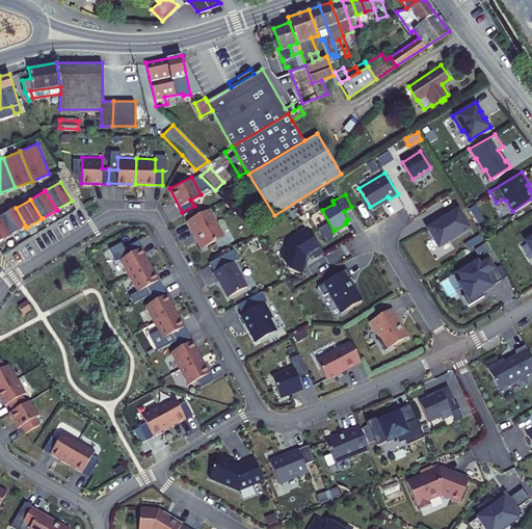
[(25,226),(16,208),(15,206),(0,215),(11,233),(25,226)]
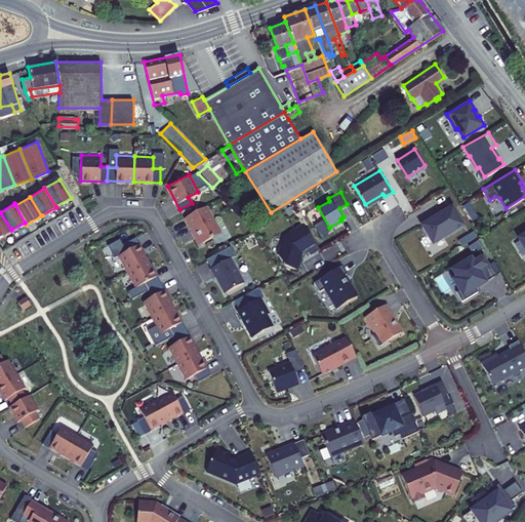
[(421,223),(432,241),(462,224),(451,203),(443,208),(445,211),(440,214),(439,212),(421,223)]
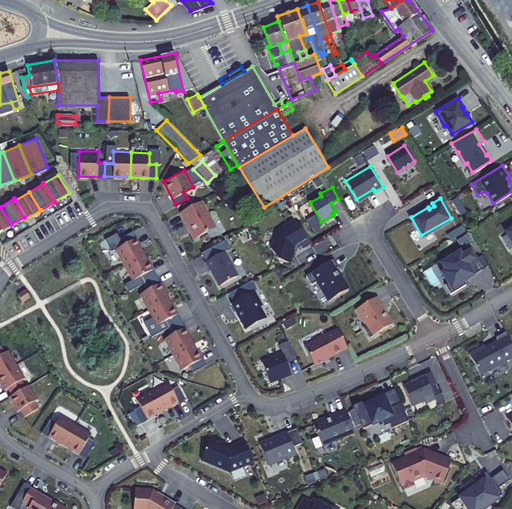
[(195,237),(215,226),(200,199),(179,210),(185,222),(187,221),(195,237)]
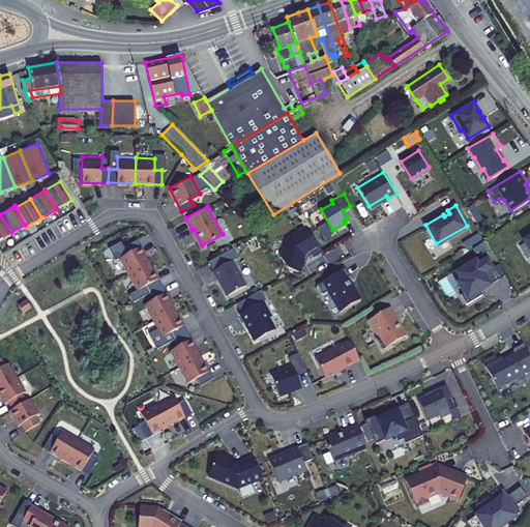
[(11,233),(0,214),(0,238),(3,237),(3,238),(11,233)]
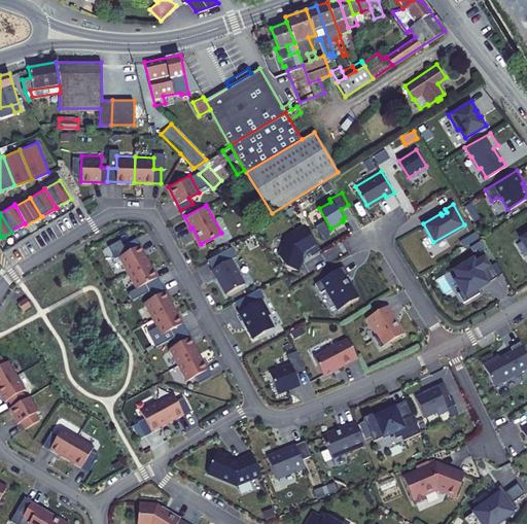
[(320,249),(304,223),(284,237),(278,254),(287,266),(297,269),(304,251),(308,248),(312,254),(320,249)]
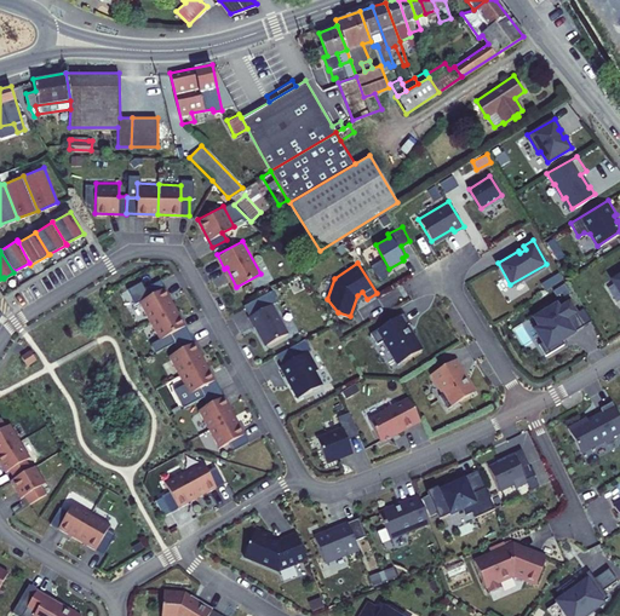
[(144,287),(149,294),(164,287),(160,278),(144,287)]
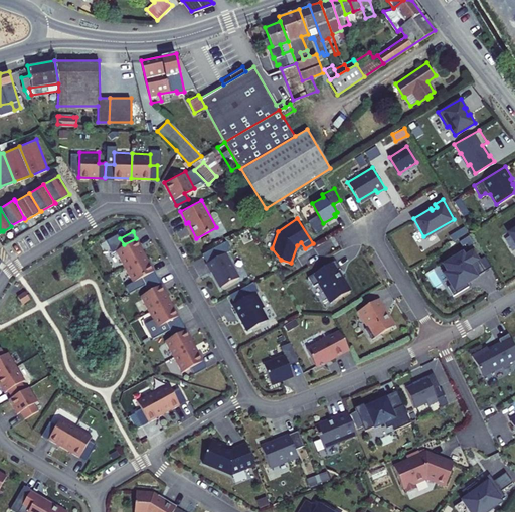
[(112,251),(115,249),(124,244),(120,238),(117,232),(105,239),(112,251)]
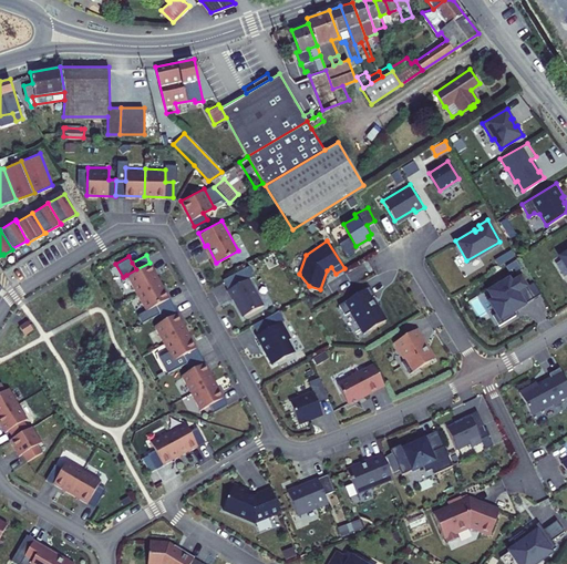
[(150,263),(136,269),(126,275),(136,293),(160,279),(150,263)]
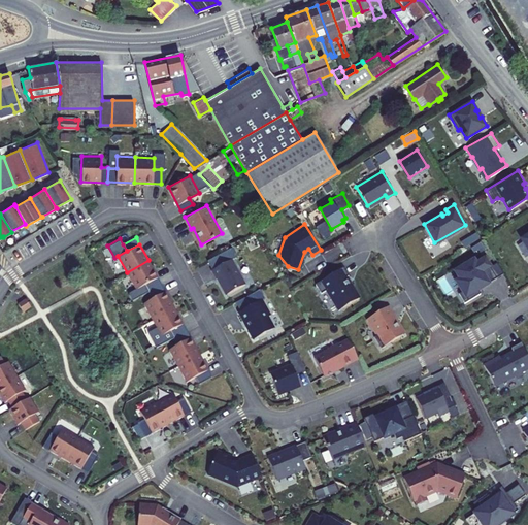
[(244,283),(226,250),(207,259),(226,293),(244,283)]
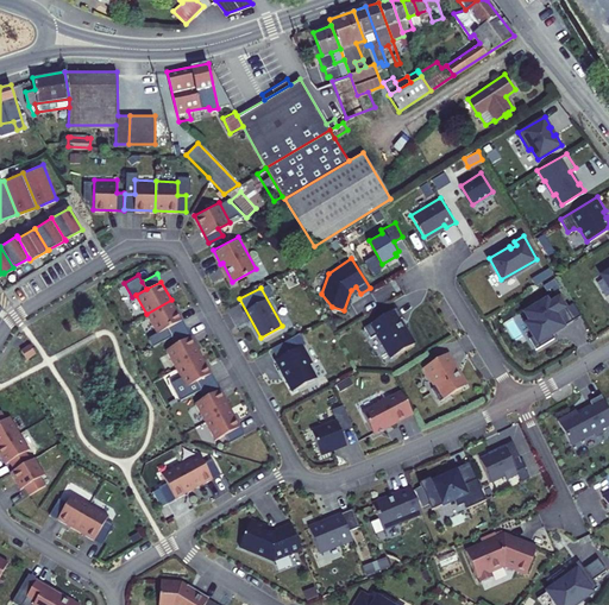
[(559,295),(548,301),(544,292),(535,298),(538,303),(526,312),(531,320),(527,322),(534,334),(529,338),(535,347),(553,336),(550,329),(556,326),(557,328),(581,314),(572,301),(566,306),(559,295)]
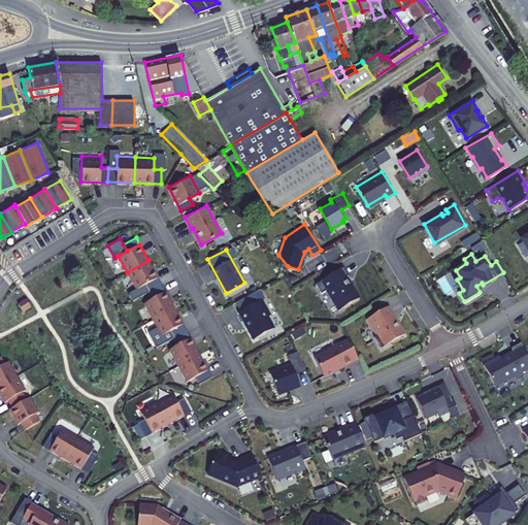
[(136,288),(144,284),(158,276),(149,260),(127,272),(136,288)]
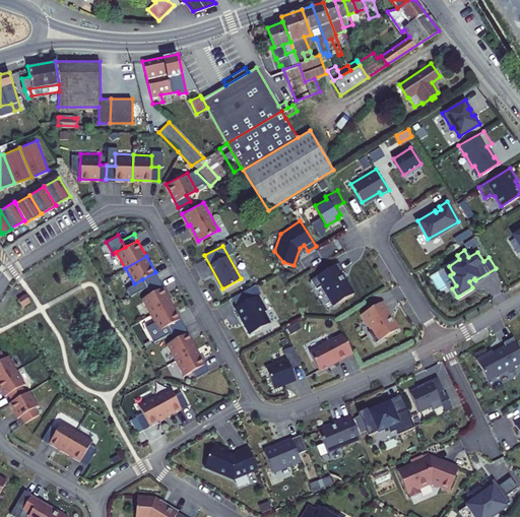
[(345,282),(339,272),(343,270),(338,261),(310,278),(315,286),(322,282),(328,293),(326,294),(333,305),(353,293),(346,281),(345,282)]
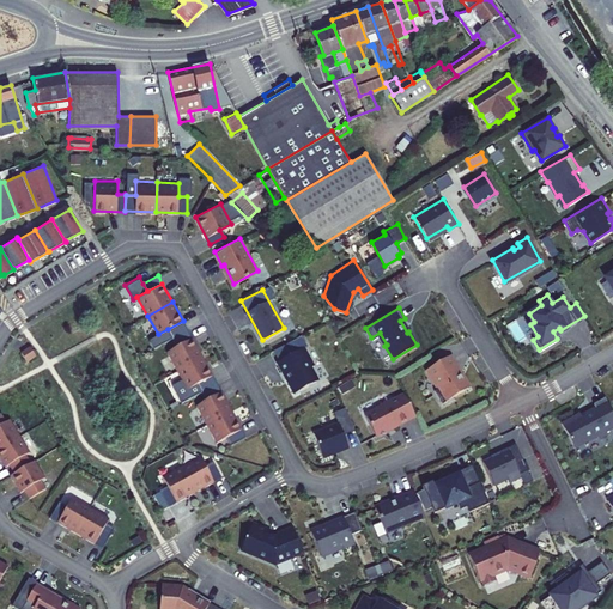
[(183,321),(168,329),(173,336),(187,329),(183,321)]
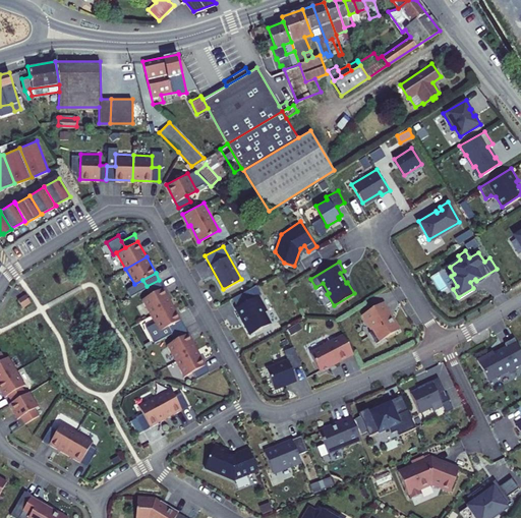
[(131,295),(147,286),(142,280),(134,284),(127,288),(131,295)]
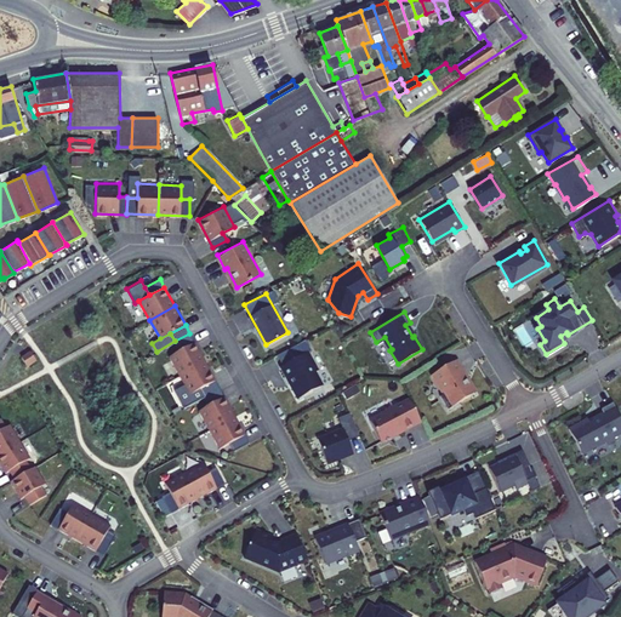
[(180,349),(194,341),(189,333),(175,341),(180,349)]
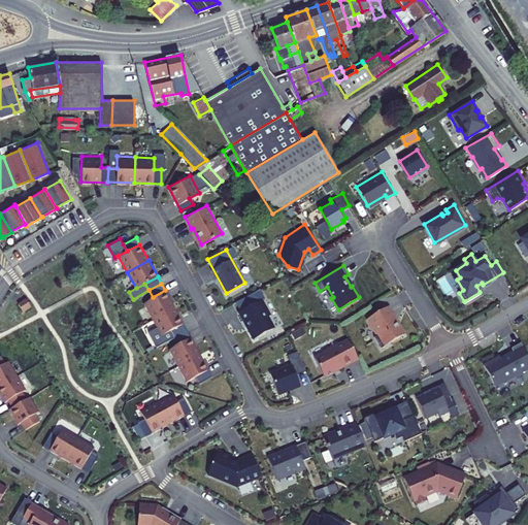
[(260,287),(235,300),(240,309),(237,312),(242,321),(245,320),(254,336),(272,326),(266,316),(269,314),(261,298),(264,296),(260,287)]
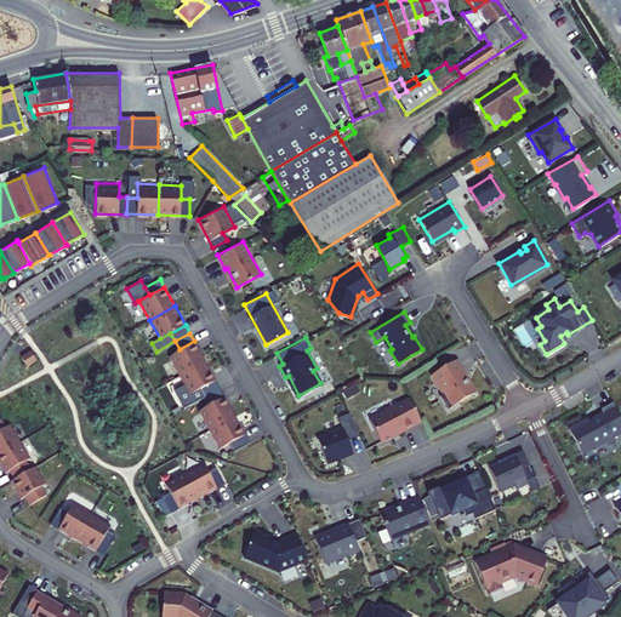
[(205,360),(194,341),(180,349),(169,355),(178,373),(205,360)]
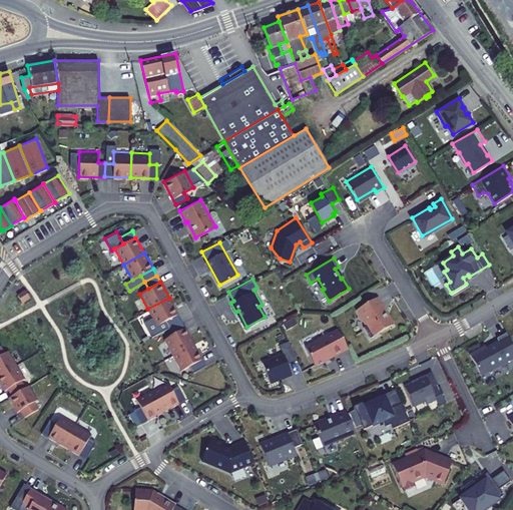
[(17,294),(22,302),(29,297),(25,290),(17,294)]
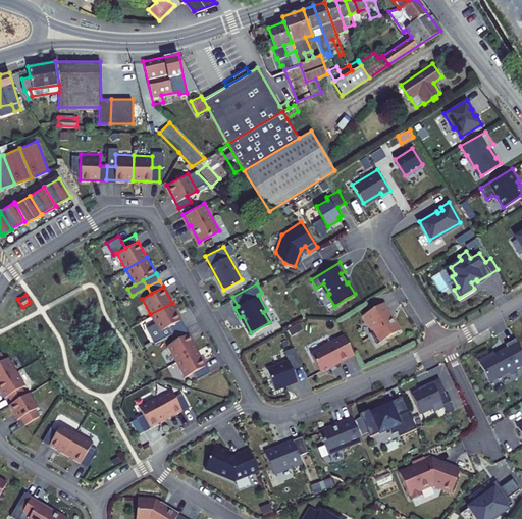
[(399,328),(387,311),(389,309),(384,301),(367,311),(371,317),(368,319),(374,328),(369,331),(376,343),(399,328)]
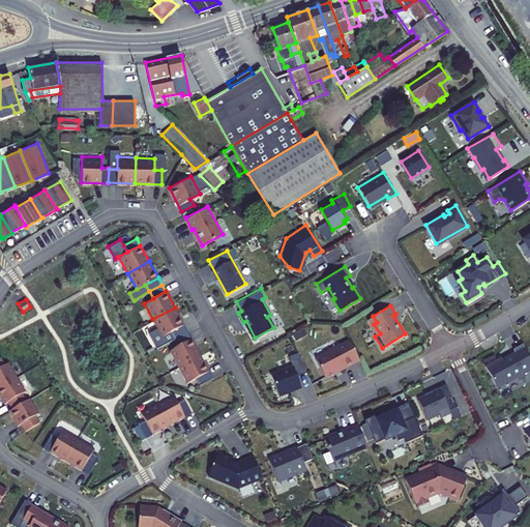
[(171,330),(183,323),(175,308),(152,319),(162,335),(171,330)]
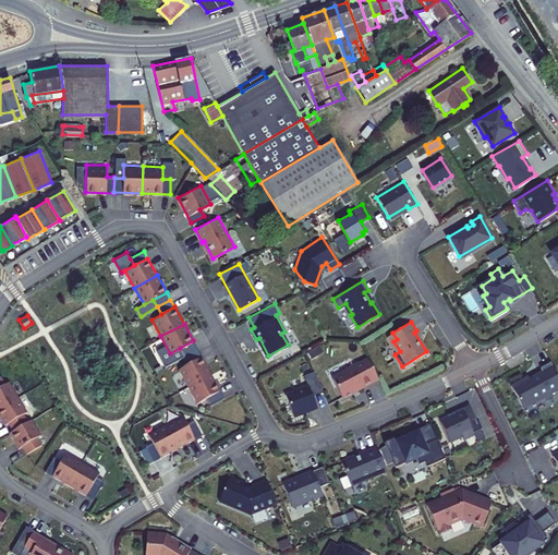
[(197,348),(193,340),(180,348),(183,356),(197,348)]
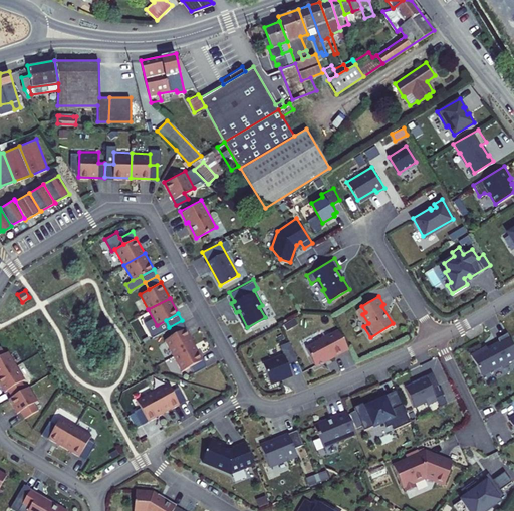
[(169,327),(173,334),(186,327),(182,320),(169,327)]
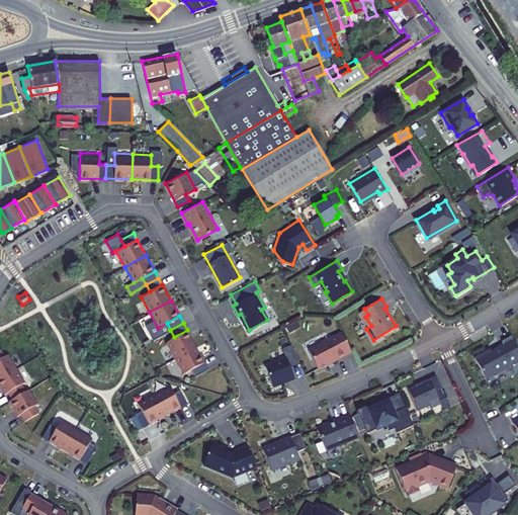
[(195,345),(187,330),(174,337),(165,342),(174,357),(195,345)]
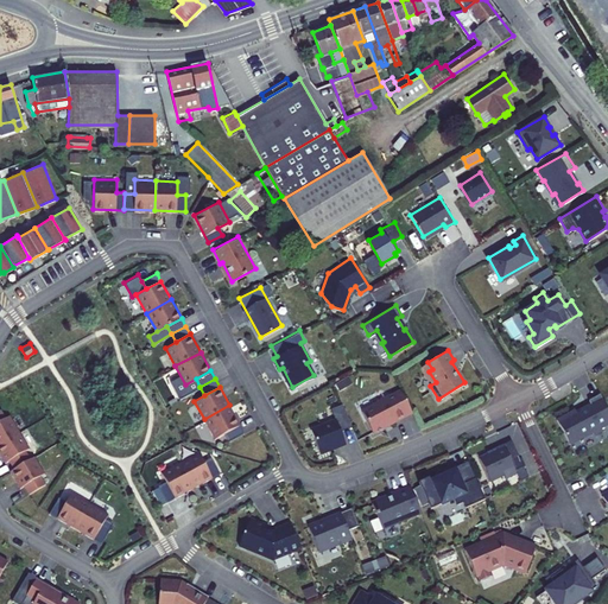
[(411,409),(400,389),(390,395),(388,394),(377,400),(378,401),(362,411),(373,431),(385,425),(384,424),(390,421),(391,423),(399,419),(398,417),(411,409)]
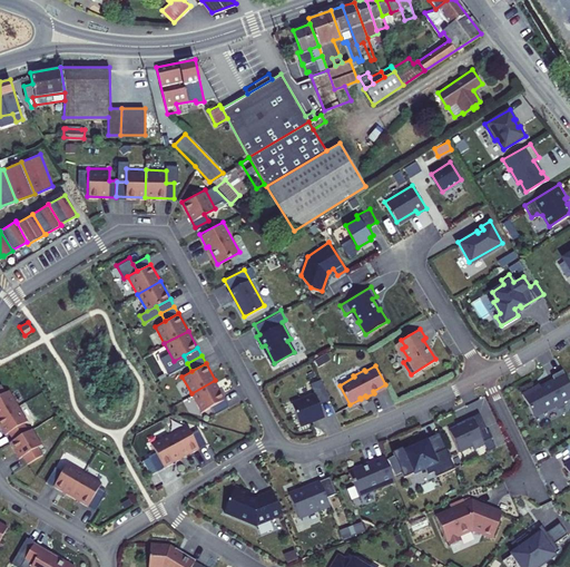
[(562,400),(569,396),(569,382),(562,368),(551,374),(552,378),(534,387),(533,385),(521,392),(533,416),(554,404),(559,406),(564,402),(562,400)]
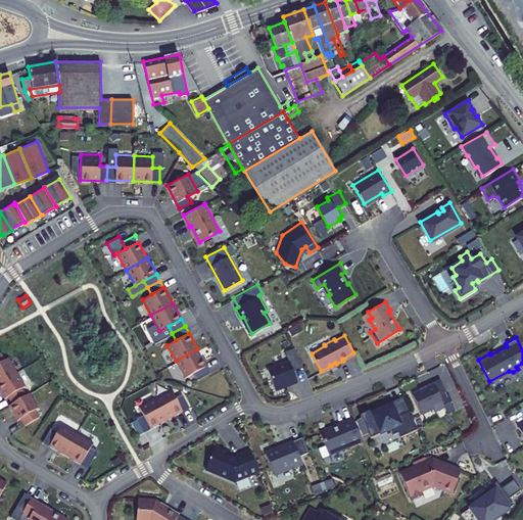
[(297,379),(293,370),(303,366),(294,343),(284,347),(288,359),(267,368),(276,389),(286,385),(285,384),(297,379)]
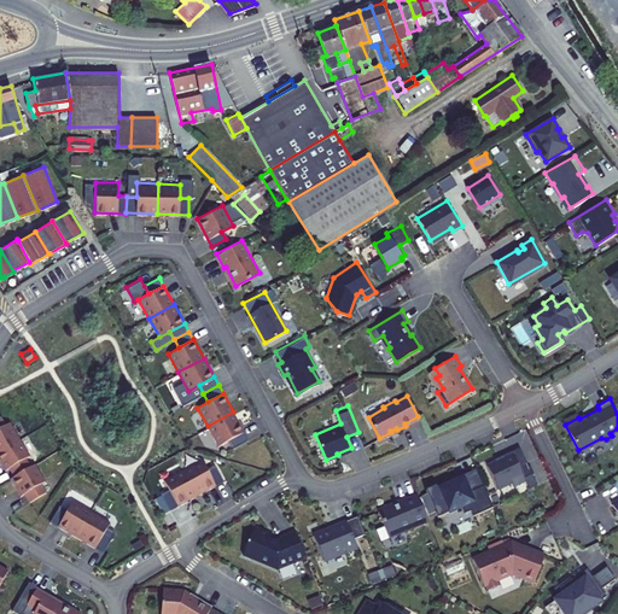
[(233,411),(208,426),(217,445),(244,431),(233,411)]
